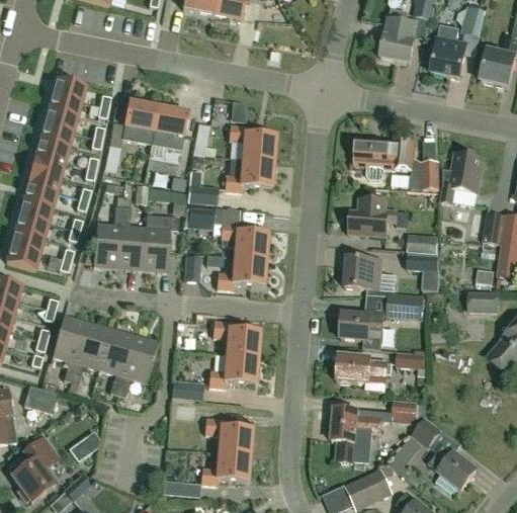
[(151,0),(150,7),(158,9),(159,0),(151,0)]
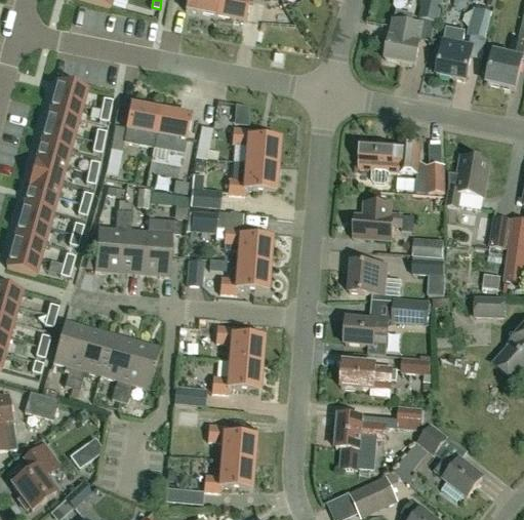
[(215,15),(217,0),(186,0),(185,9),(215,15)]
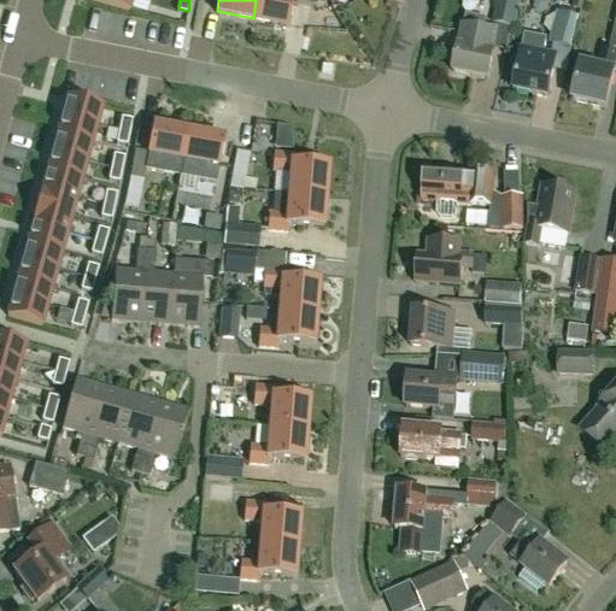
[(256,0),(253,18),(288,24),(293,0),(256,0)]
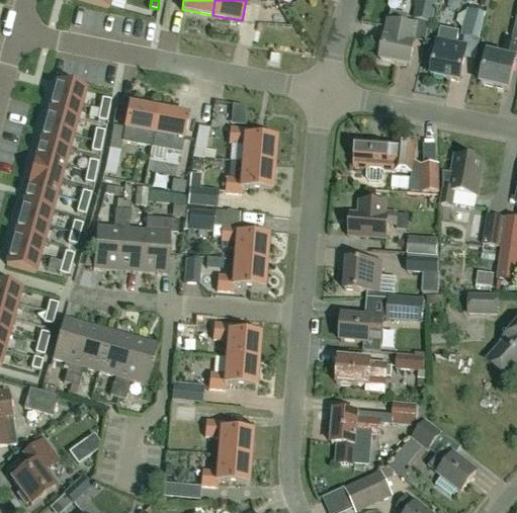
[(430,19),(431,20),(435,0),(419,0),(415,16),(418,16),(430,19)]
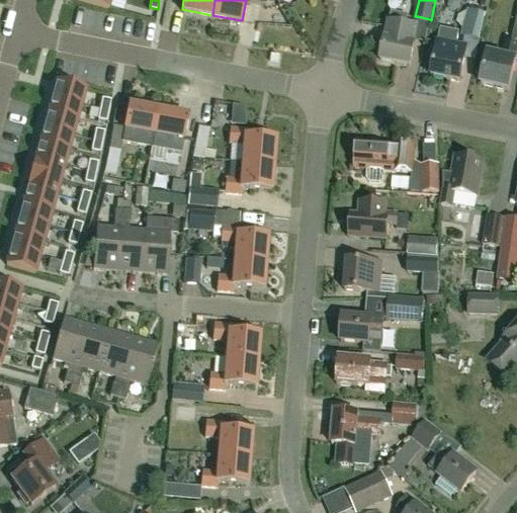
[(451,12),(451,0),(439,0),(438,12),(451,12)]
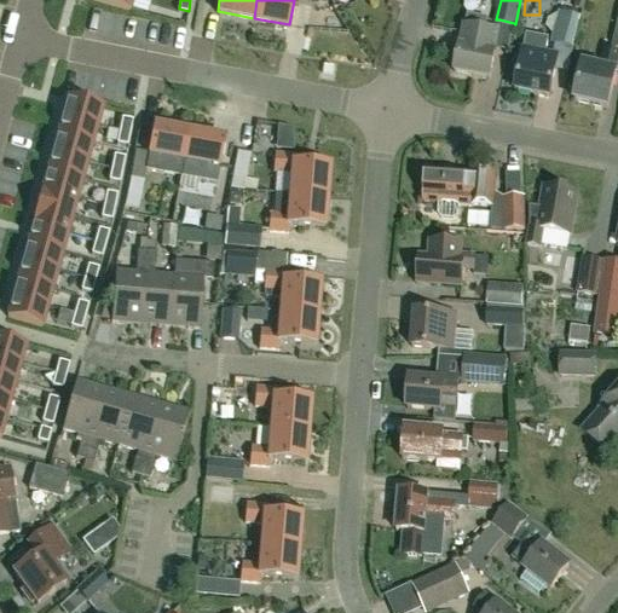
[(581,13),(566,10),(558,40),(572,44),(581,13)]
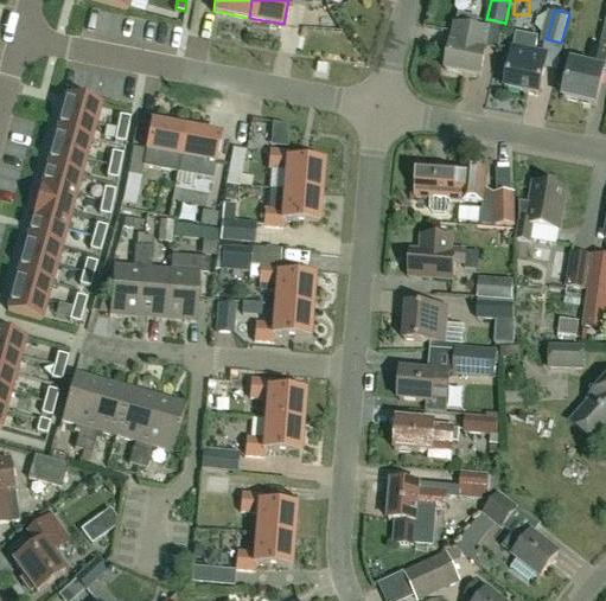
[(484,49),(485,44),(490,23),(477,20),(478,16),(459,12),(458,23),(457,23),(453,37),(452,37),(446,66),(482,74),(486,50),(484,49)]
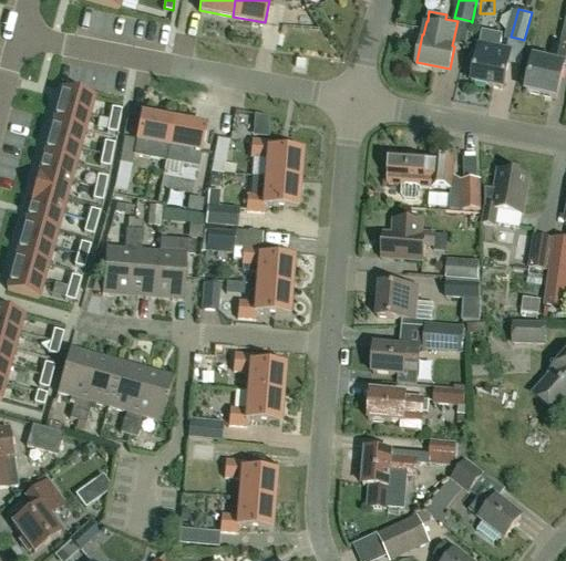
[(508,61),(511,49),(501,47),(504,32),(483,28),(480,42),(477,54),(476,54),(472,79),(504,84),(508,61)]
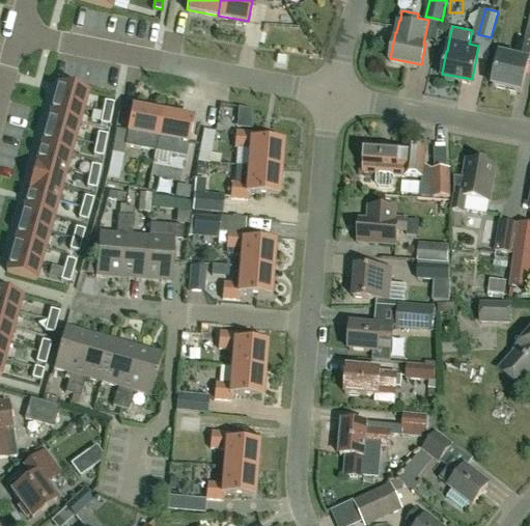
[(517,56),(500,53),(494,83),(522,89),(529,59),(528,59),(529,52),(529,44),(520,42),(517,56)]
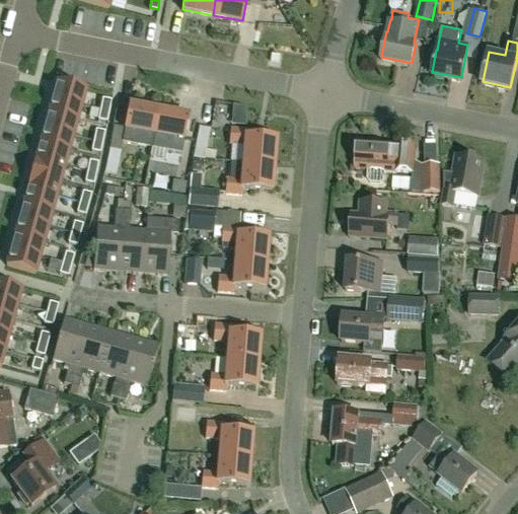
[(53,93),(83,102),(87,86),(57,77),(53,93)]
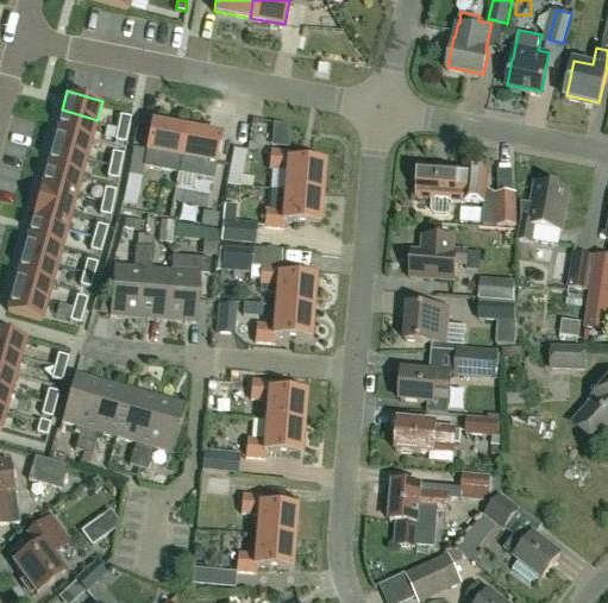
[(93,138),(98,120),(62,110),(57,127),(93,138)]
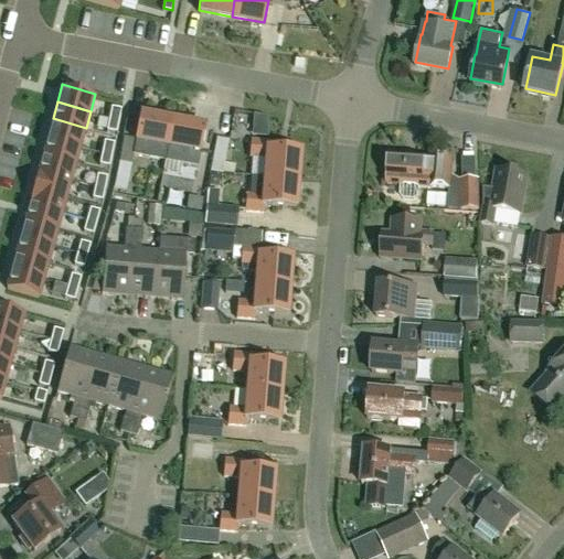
[(126,105),(118,103),(114,115),(123,118),(126,105)]
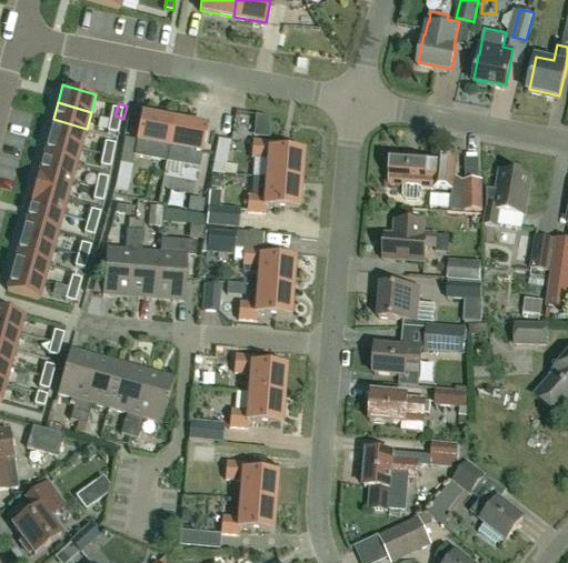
[(167,158),(175,118),(141,111),(137,137),(138,138),(136,152),(149,154),(167,158)]
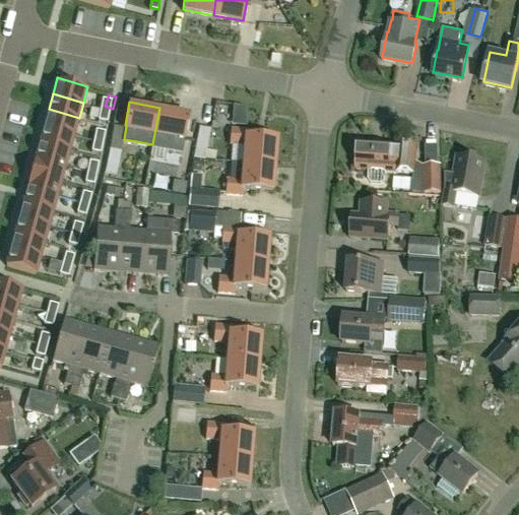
[(113,109),(105,106),(102,118),(110,120),(113,109)]
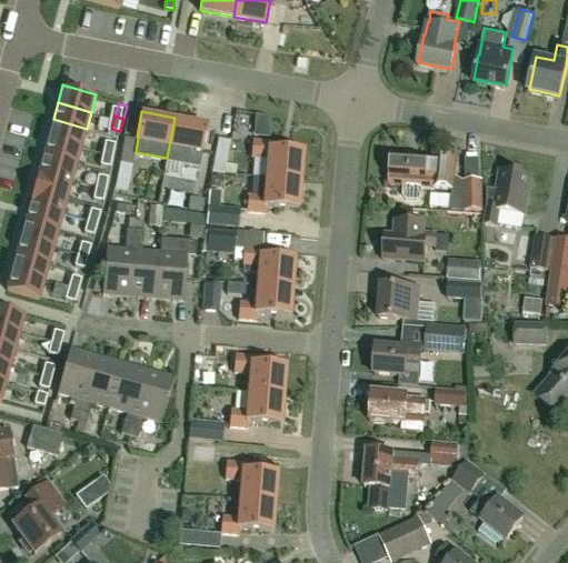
[(175,118),(167,158),(185,161),(198,164),(201,149),(202,149),(207,124),(175,118)]
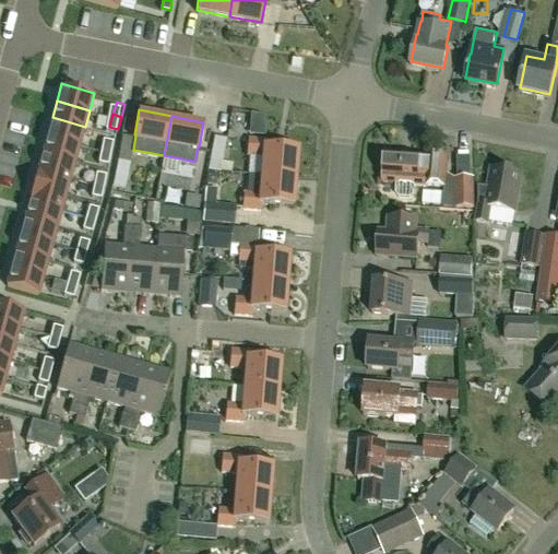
[(81,143),(85,127),(52,117),(48,133),(81,143)]
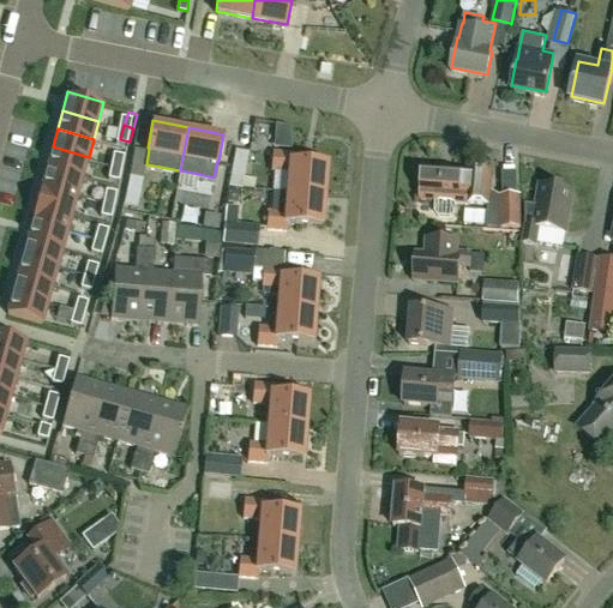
[(244,178),(248,148),(235,145),(229,182),(253,186),(253,179),(244,178)]
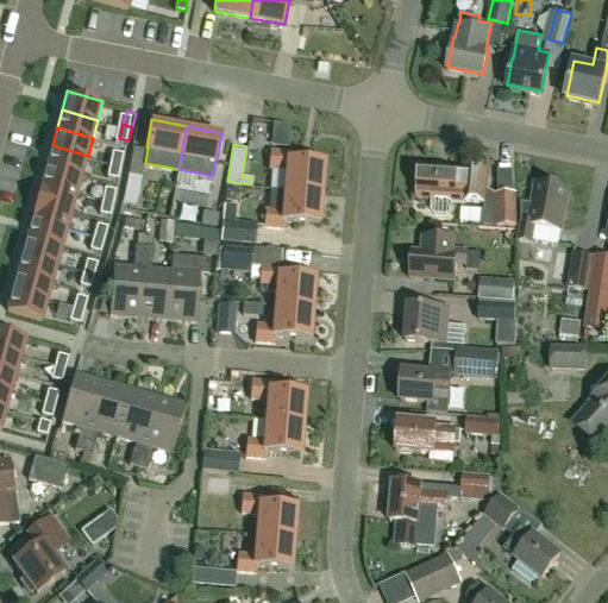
[(48,164),(83,174),(88,156),(52,145),(48,164)]
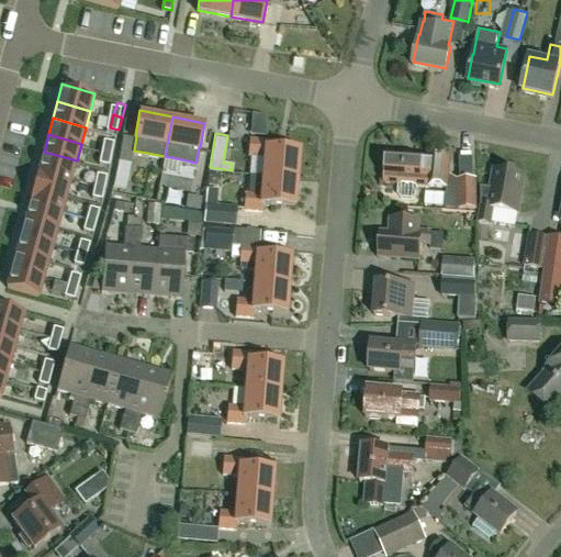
[(115,137),(108,134),(103,147),(112,149),(115,137)]
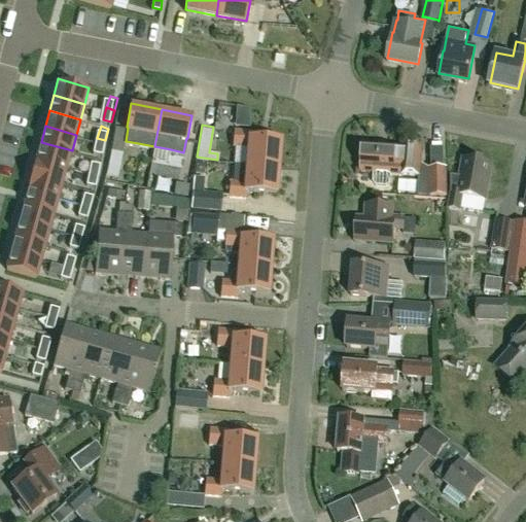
[(247,163),(278,165),(281,138),(250,135),(250,130),(235,128),(234,143),(249,144),(247,161),(247,163)]
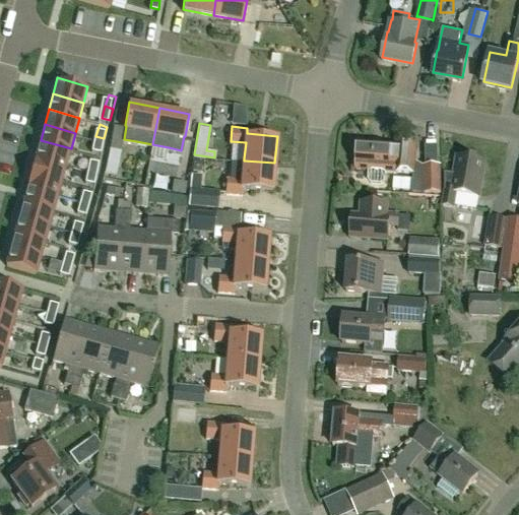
[(104,138),(95,136),(92,148),(101,150),(104,138)]
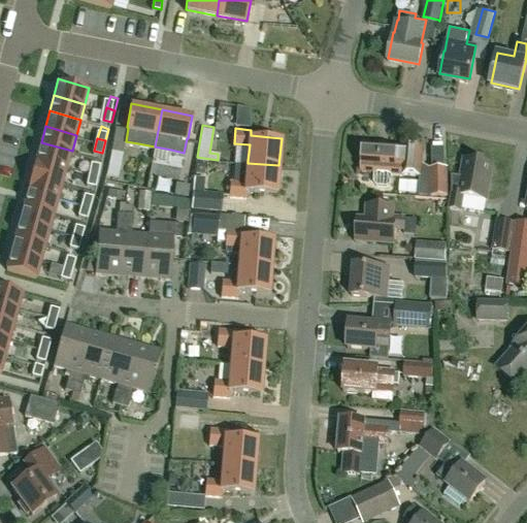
[(421,173),(423,146),(405,145),(405,151),(397,150),(398,144),(363,141),(362,163),(363,163),(362,168),(421,173)]
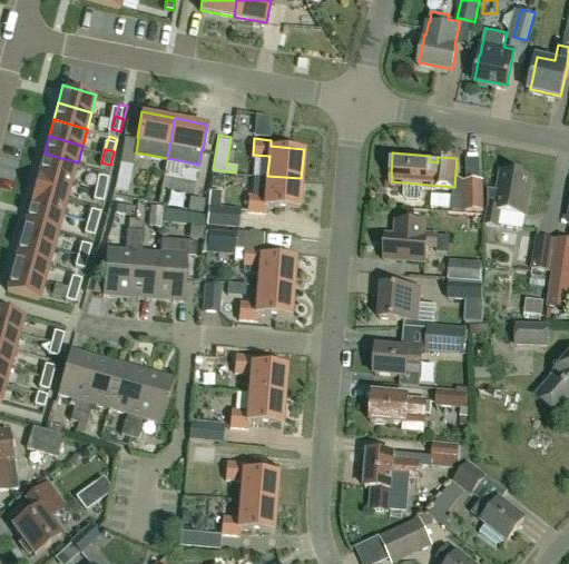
[(72,179),(78,162),(45,154),(39,170),(72,179)]
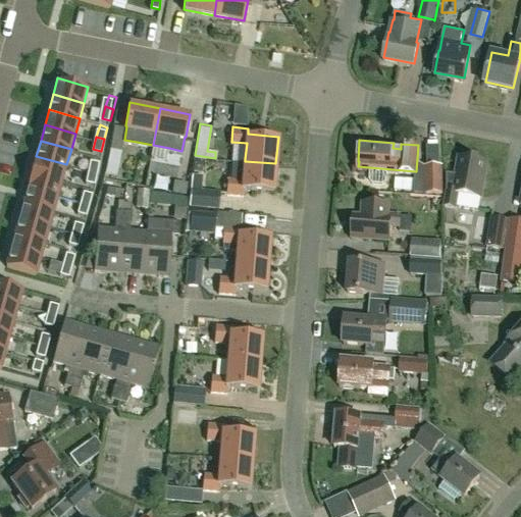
[(120,166),(134,168),(136,143),(123,141),(120,166)]
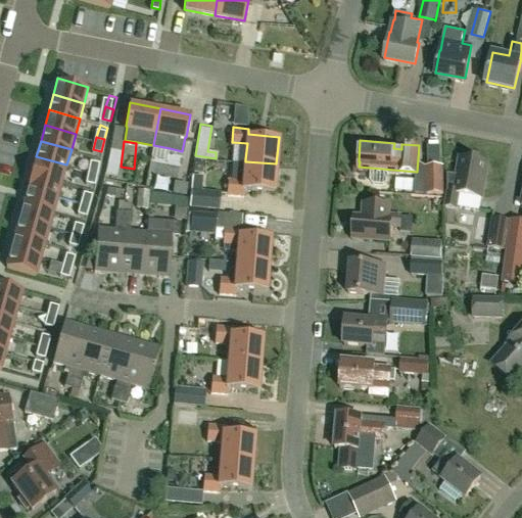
[(116,174),(122,149),(110,146),(105,171),(116,174)]
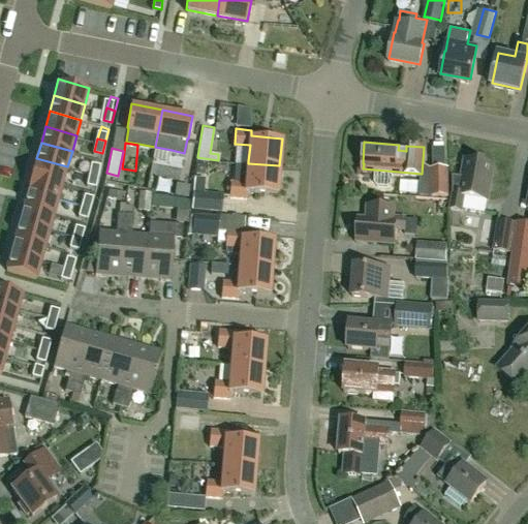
[(36,158),(32,174),(63,182),(67,166),(36,158)]
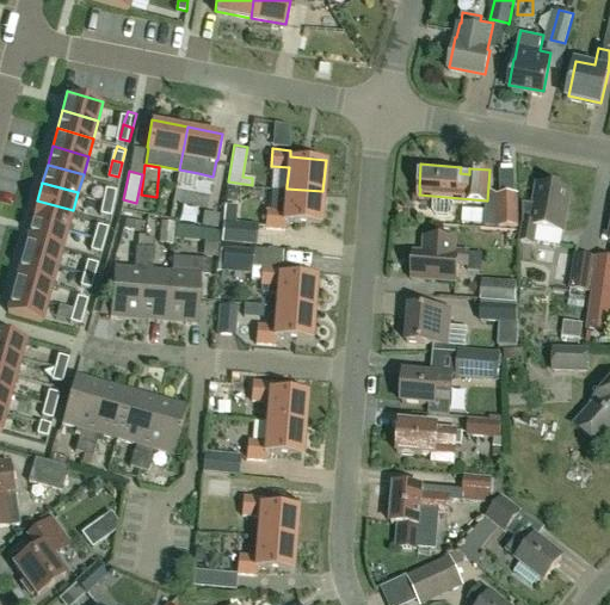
[(116,186),(106,183),(103,197),(111,199),(116,186)]
